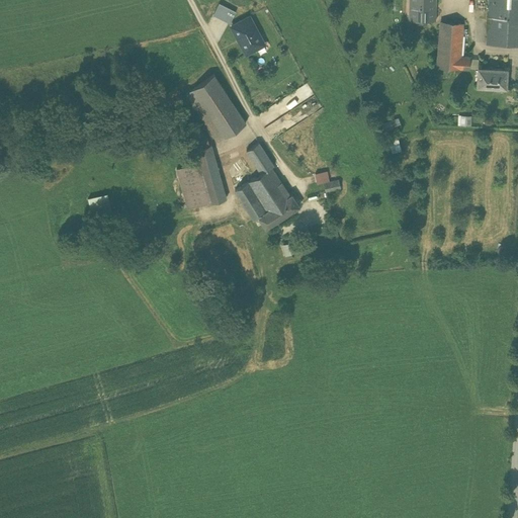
[(434,0),(411,0),(412,19),(434,19),(434,0)]
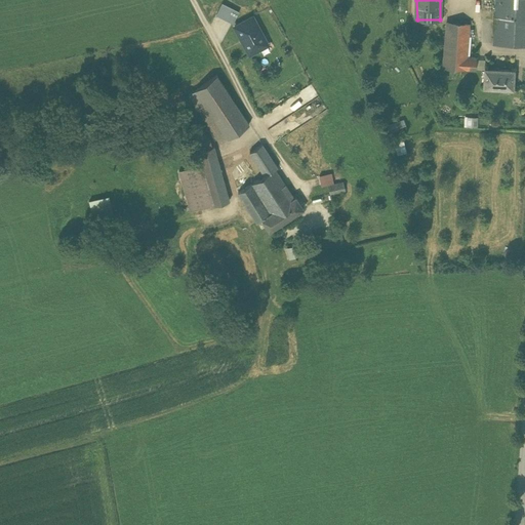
[(524,0),(495,0),(493,46),(524,47),(524,0)]
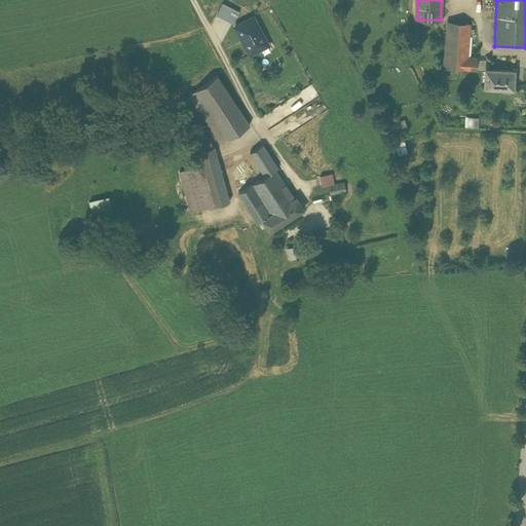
[(217,14),(233,23),(238,12),(223,3),(217,14)]
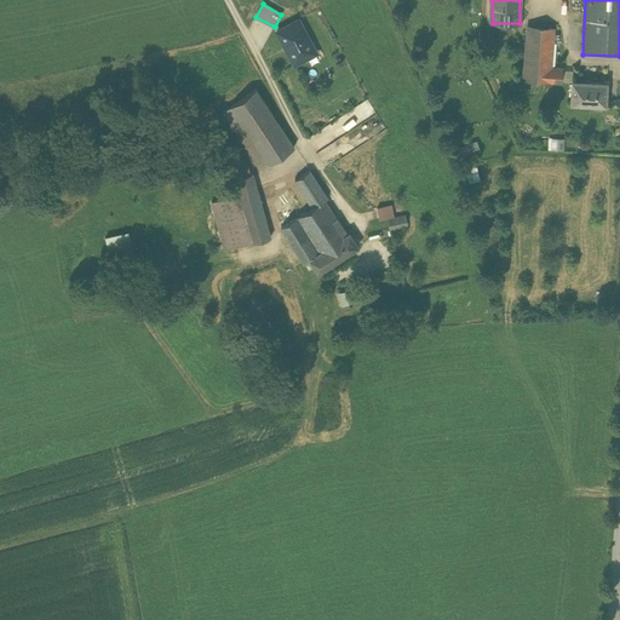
[(299,19),(277,32),(294,64),(316,53),(299,19)]
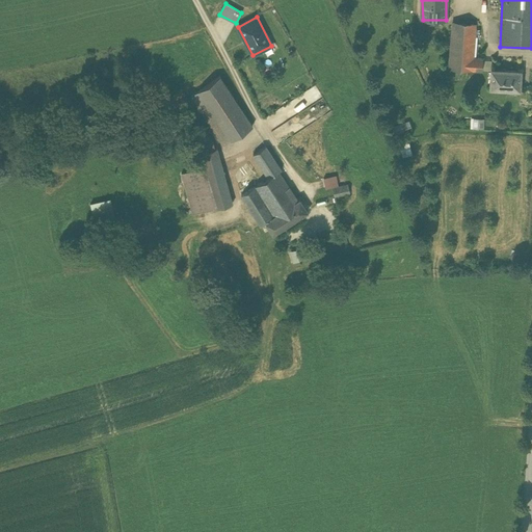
[(475,26),(456,25),(453,70),(481,71),(481,61),(472,61),(475,26)]
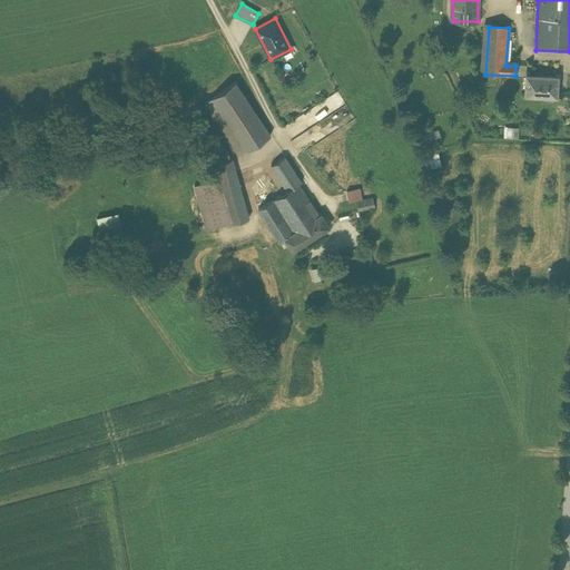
[(558,77),(527,76),(526,96),(557,98),(558,77)]
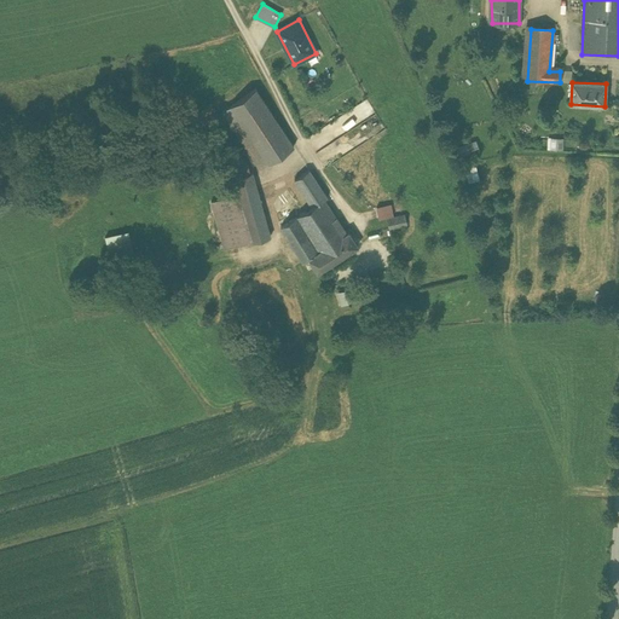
[(256,88),(223,110),(258,165),(261,168),(294,146),(256,88)]
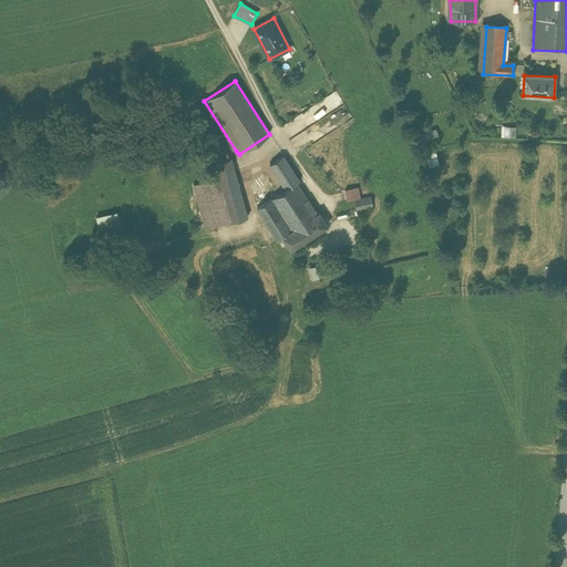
[(516,126),(506,126),(506,137),(516,137),(516,126)]
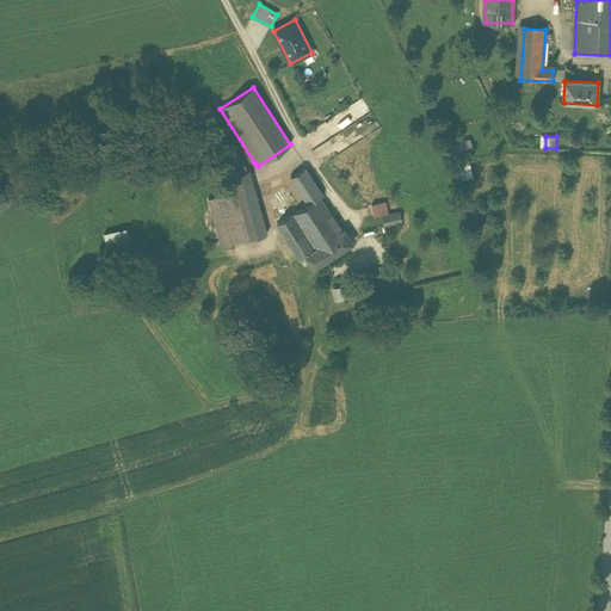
[(234,191),(236,197),(255,192),(250,171),(241,158),(227,162),(234,191)]
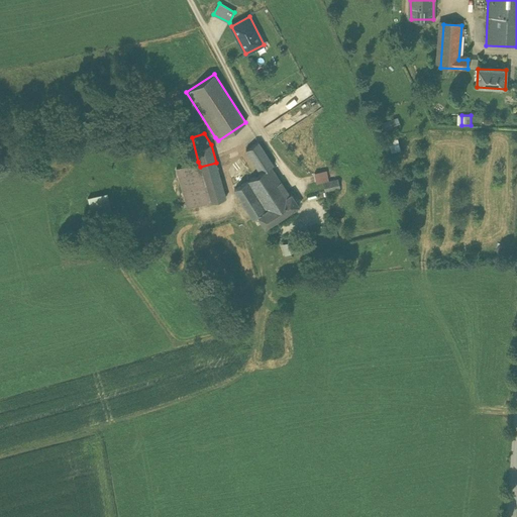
[(392,150),(400,149),(398,135),(390,136),(392,150)]
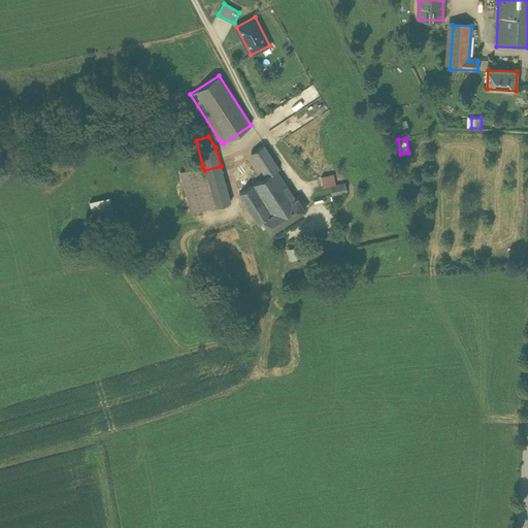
[(251,153),(266,175),(276,169),(279,168),(264,144),(251,153)]
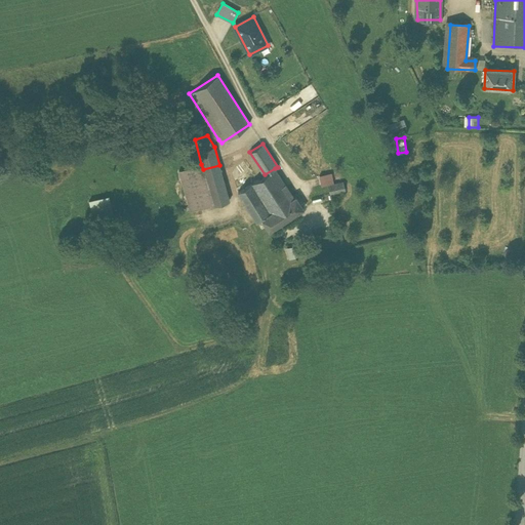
[(191,211),(213,205),(203,169),(201,164),(179,170),(191,211)]
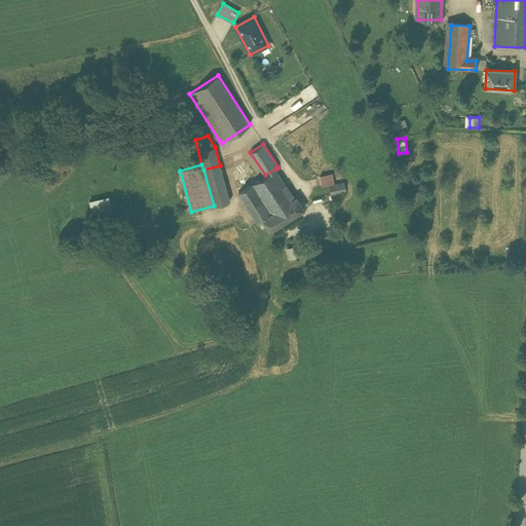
[(230,200),(220,165),(203,170),(214,205),(230,200)]
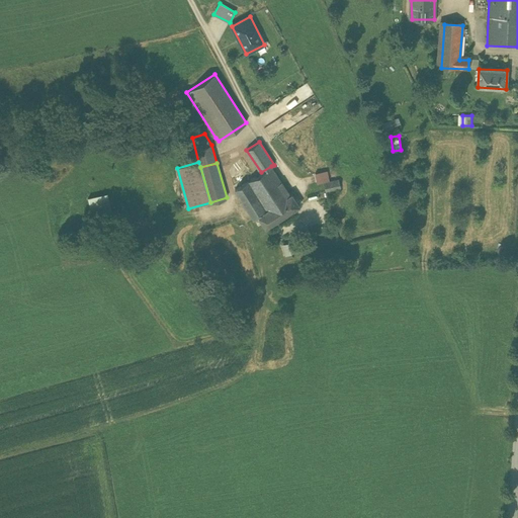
[(289,194),(271,166),(261,172),(235,189),(253,219),(258,216),(289,194)]
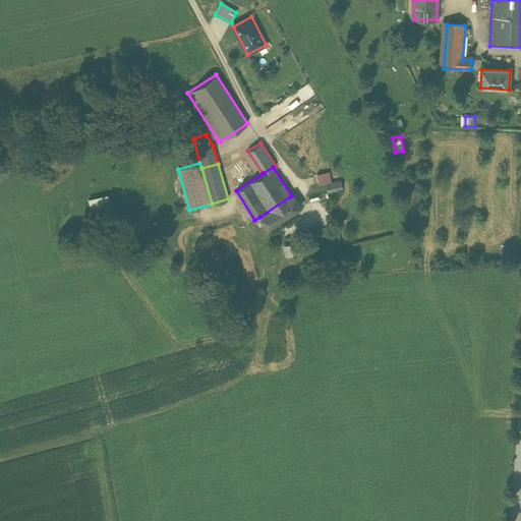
[(329,171),(315,174),(319,184),(331,181),(329,171)]
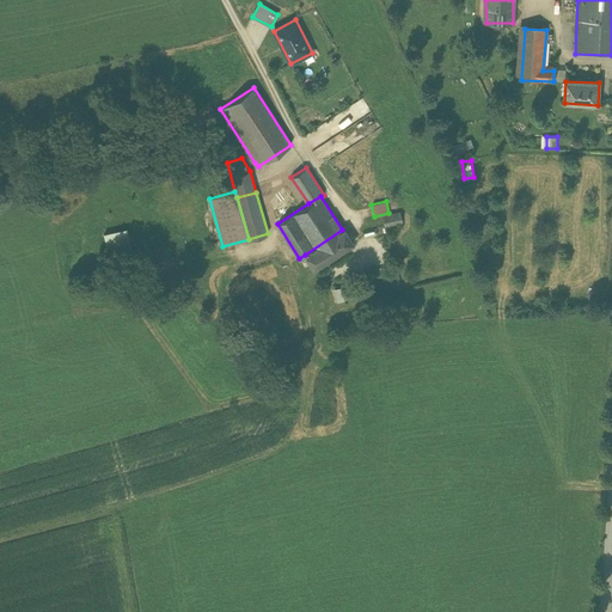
[(401,212),(383,215),(385,226),(403,221),(401,212)]
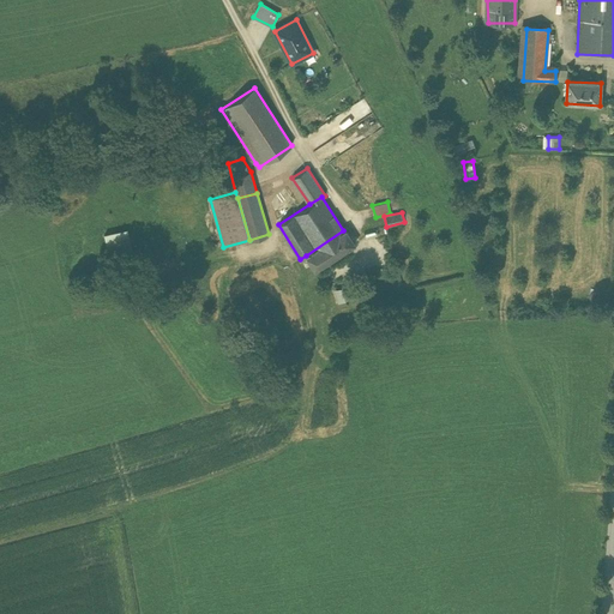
[(127,229),(104,234),(107,246),(130,242),(127,229)]
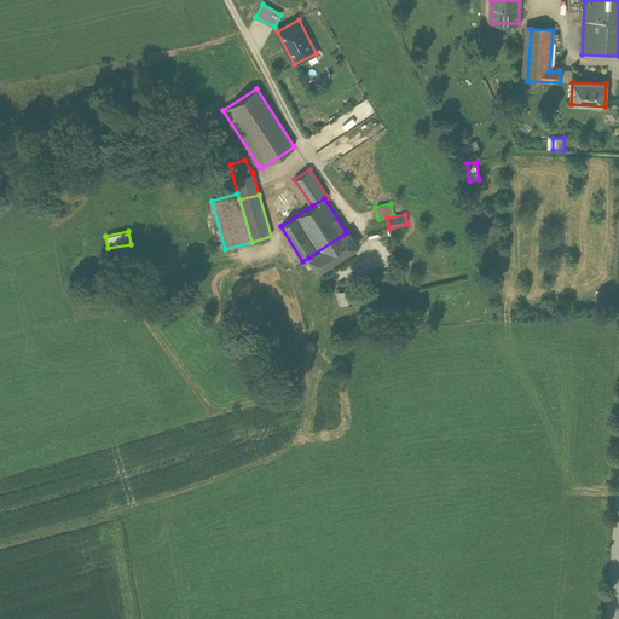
[(346,232),(308,258),(317,272),(358,246),(348,231),(346,232)]
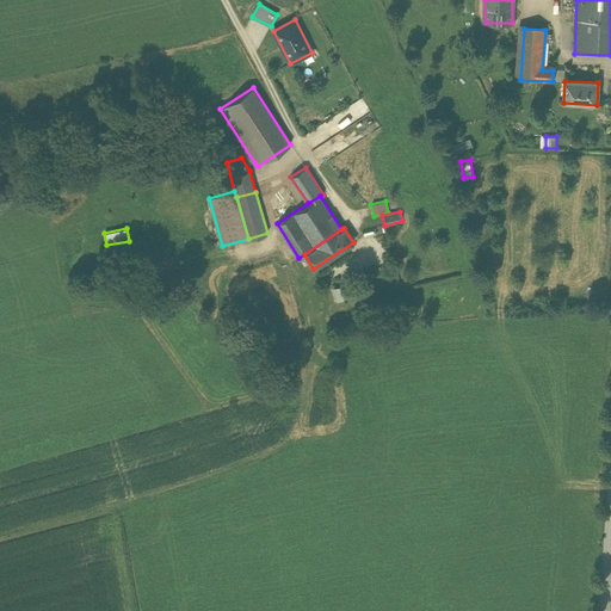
[(344,284),(333,288),(337,300),(347,296),(344,284)]
